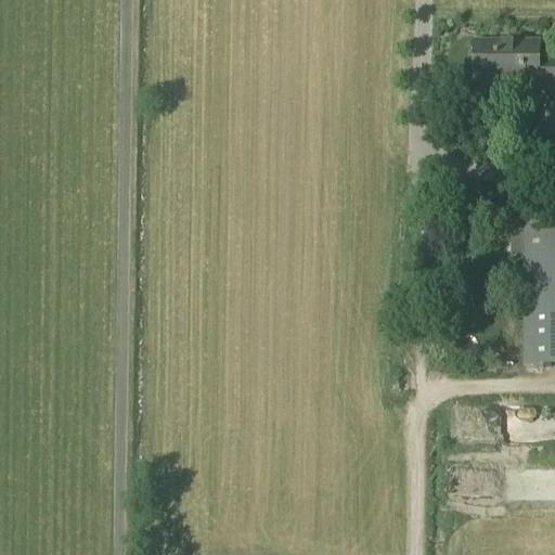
[(554,69),(540,71),(540,48),(514,48),(514,53),(474,53),(475,90),(497,90),(497,95),(533,95),(533,103),(554,102),(554,69)]
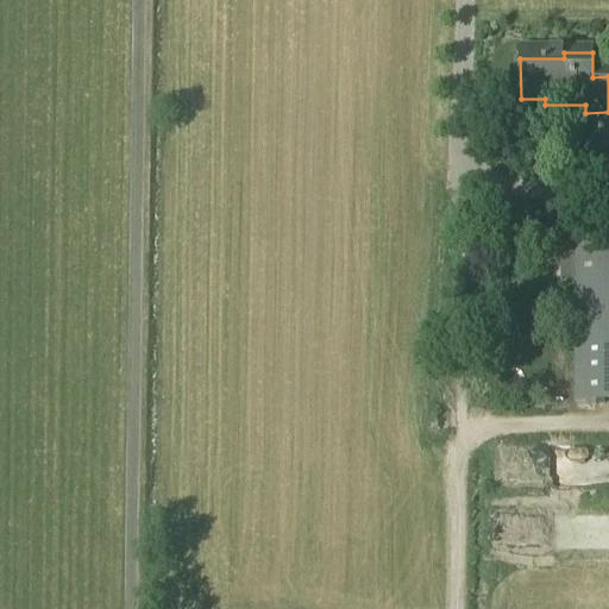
[(573,407),(608,407),(608,240),(575,240),(575,242),(559,242),(559,267),(575,267),(573,407)]
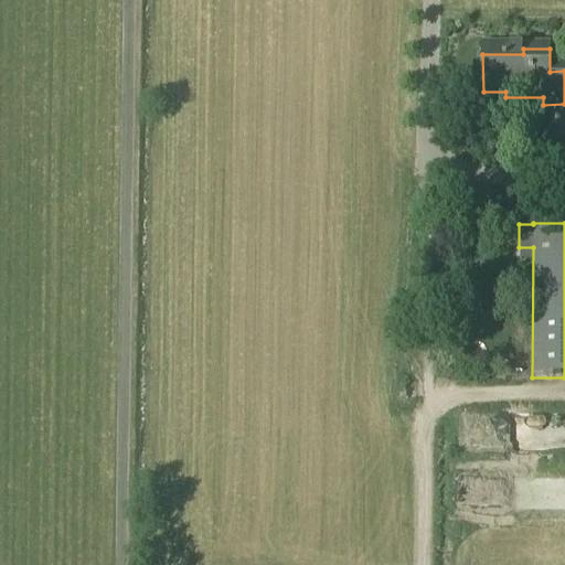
[(511,248),(512,262),(531,262),(531,248),(511,248)]
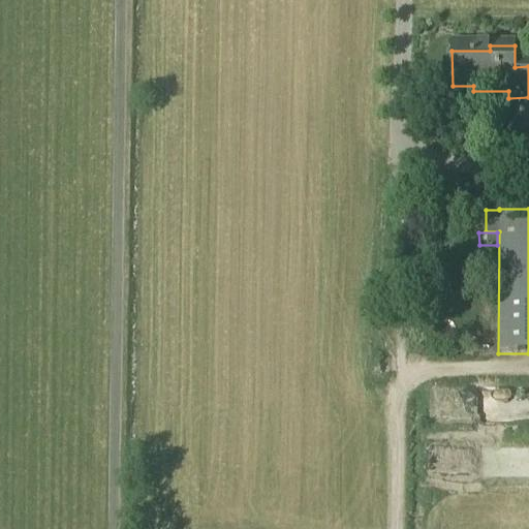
[(426,394),(424,422),(488,427),(489,419),(527,423),(528,409),(526,408),(527,403),(426,394)]
